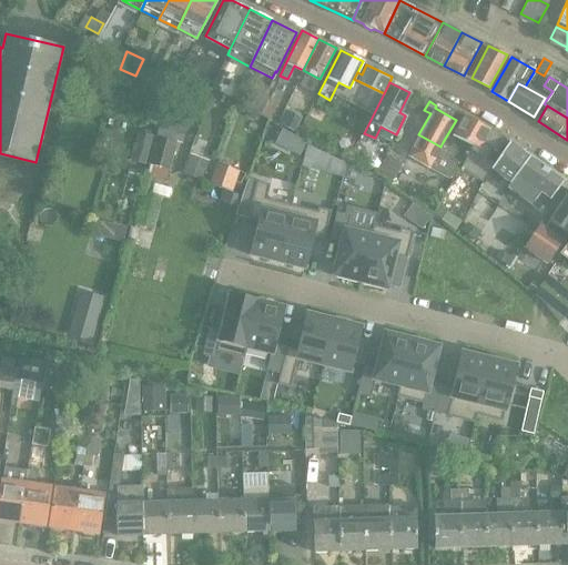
[(301,113),(288,108),(282,121),(295,128),(301,113)]
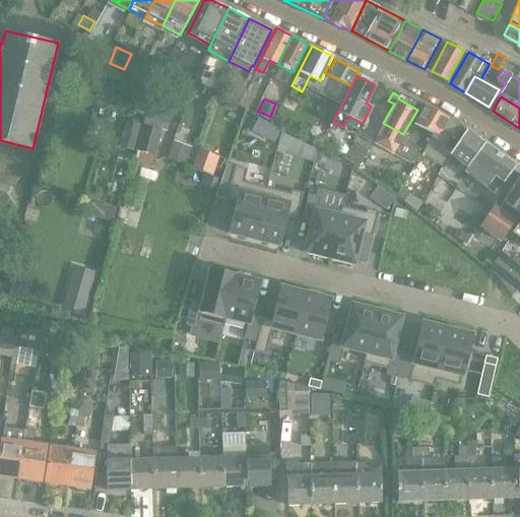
[(463,125),(425,104),(414,122),(433,132),(438,134),(436,138),(445,143),(446,142),(450,134),(455,137),(463,125)]
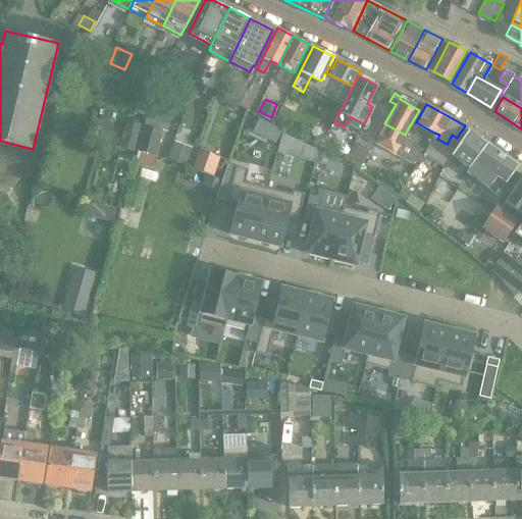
[(134,148),(140,123),(127,119),(121,144),(134,148)]
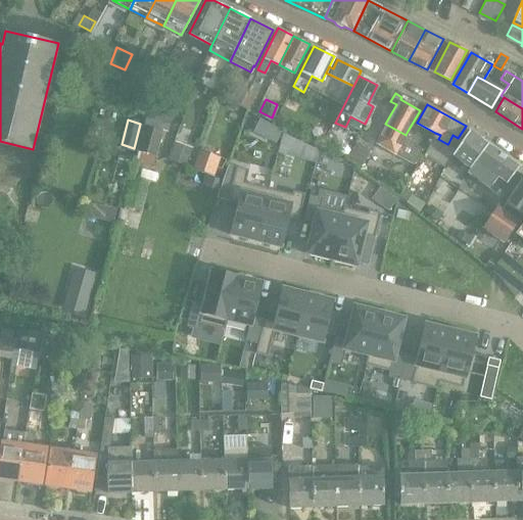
[(394,154),(406,135),(385,124),(376,141),(394,154)]
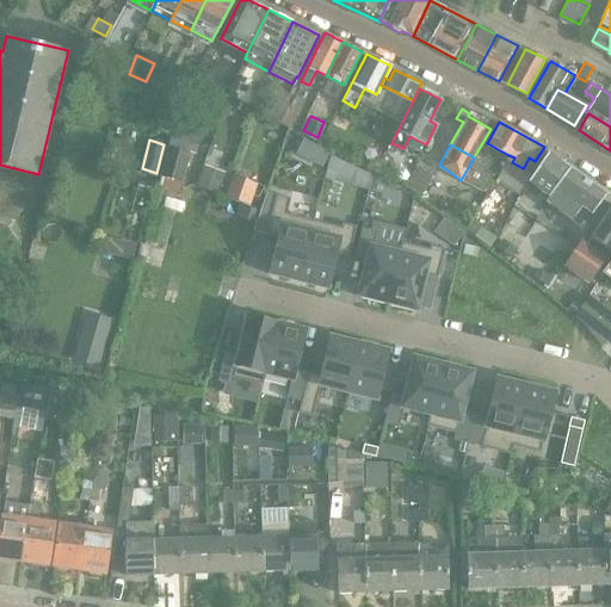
[(183,180),(190,152),(168,146),(160,174),(183,180)]
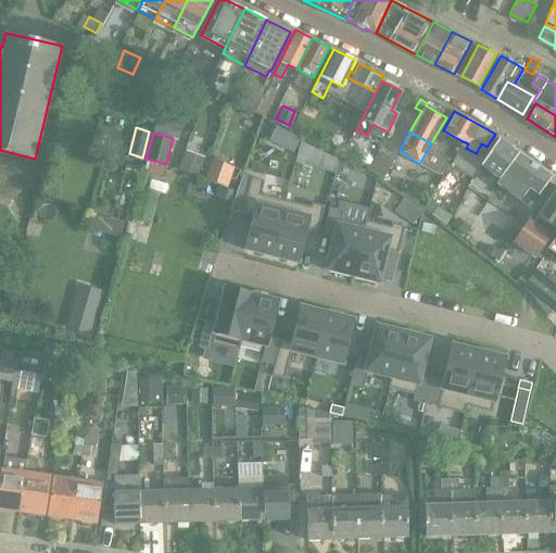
[(293,133),(287,147),(292,150),(300,136),(293,133)]
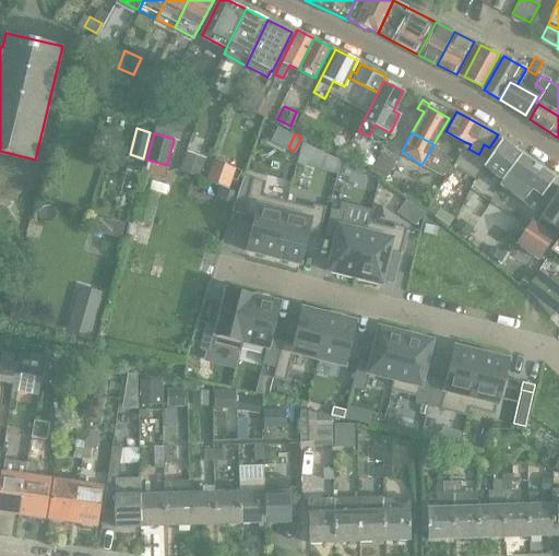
[(555,176),(502,138),(484,164),(512,185),(519,177),(532,187),(526,194),(536,202),(555,176)]
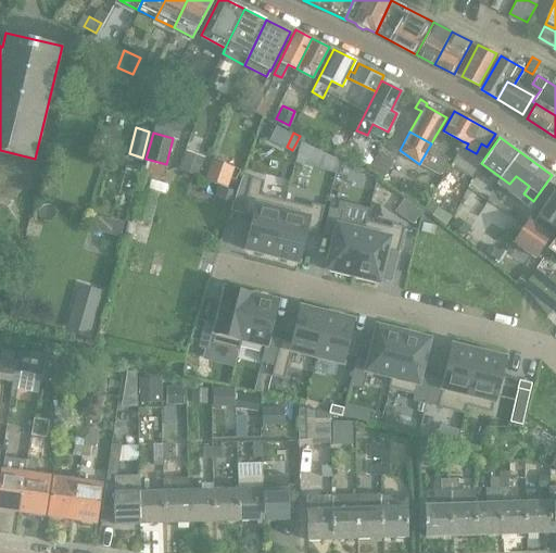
[(450,158),(442,153),(445,146),(433,139),(431,143),(419,164),(441,175),(450,158)]
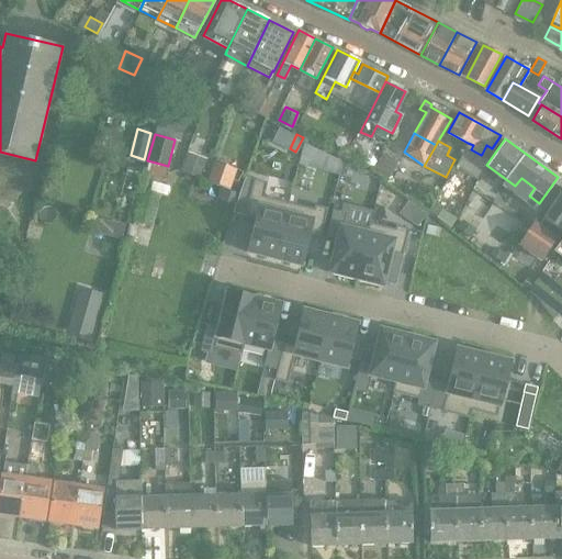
[(476,178),(490,158),(482,154),(481,155),(471,149),(473,145),(468,143),(456,167),(476,178)]
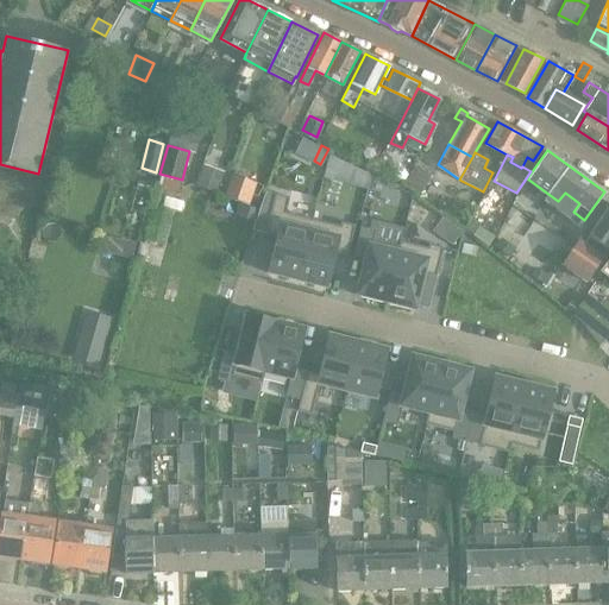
[(217,193),(225,170),(203,163),(195,186),(217,193)]
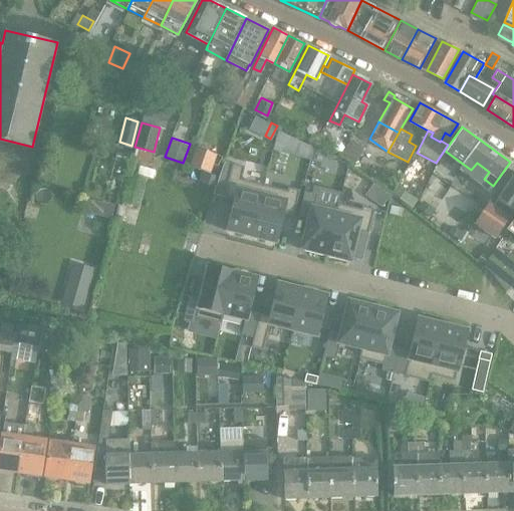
[(352,164),(364,147),(351,139),(340,156),(352,164)]
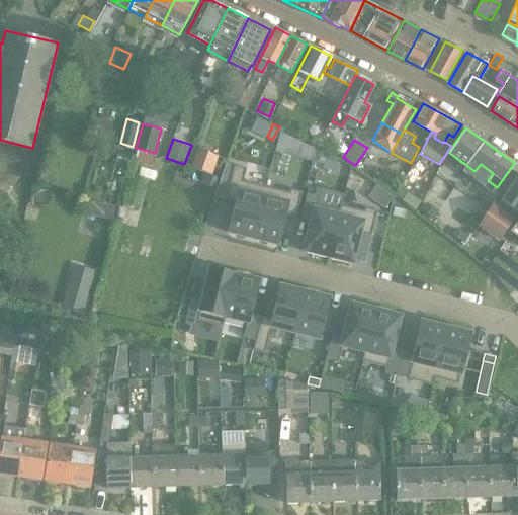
[(304,141),(298,151),(310,156),(314,146),(304,141)]
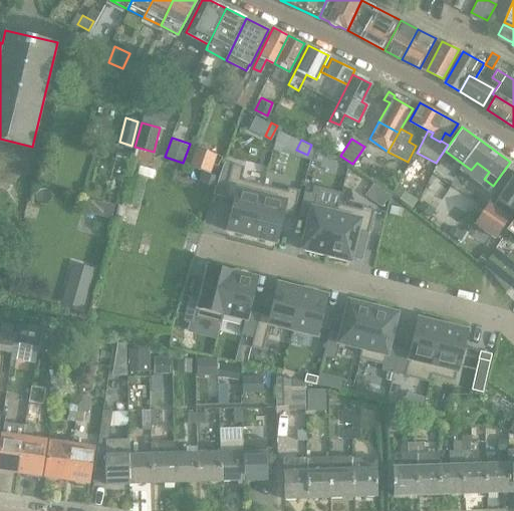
[(211,169),(216,154),(196,147),(190,165),(209,172),(210,169),(211,169)]
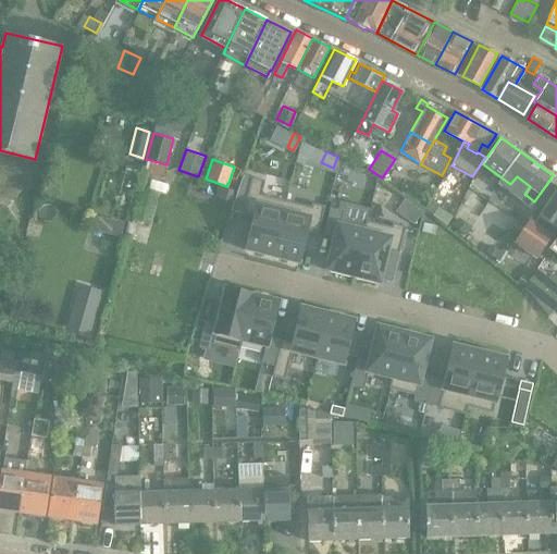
[(251,176),(243,212),(254,216),(259,193),(261,193),(264,180),(251,176)]
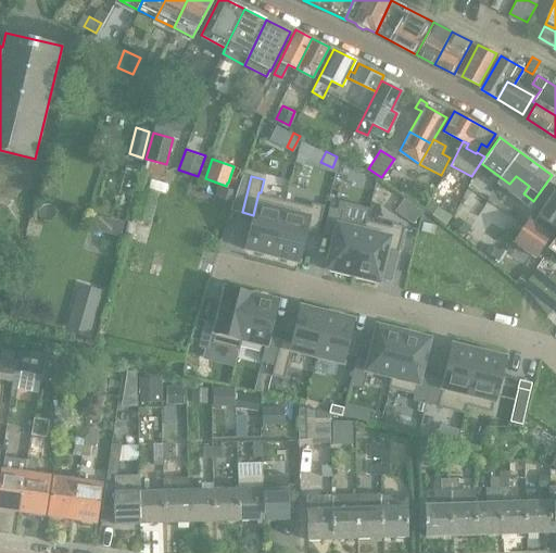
[(552,233),(555,226),(555,188),(534,221),(552,233)]
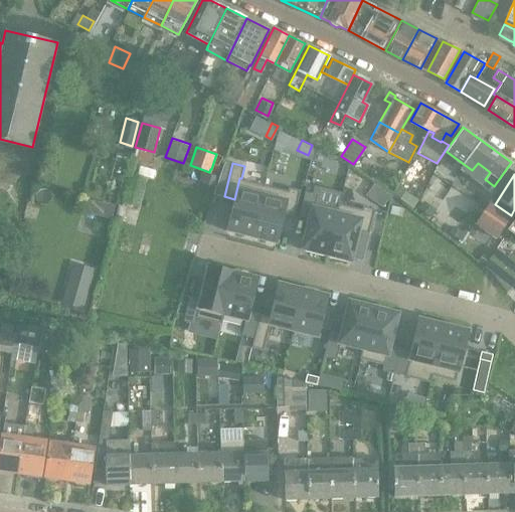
[(138,204),(145,180),(132,176),(125,200),(138,204)]
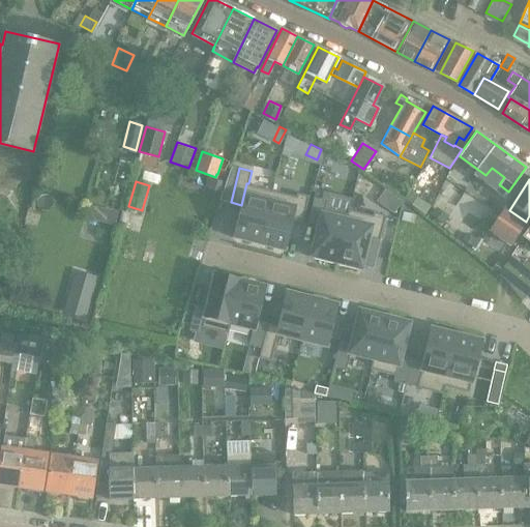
[(241,205),(234,236),(259,242),(272,189),(248,183),(246,183),(241,205)]
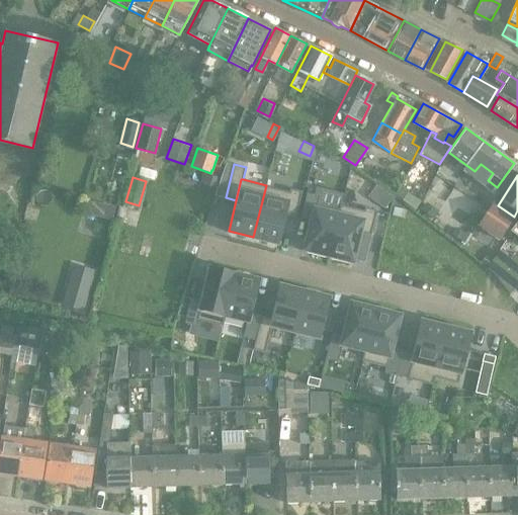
[(377,184),(369,195),(384,206),(393,195),(377,184)]
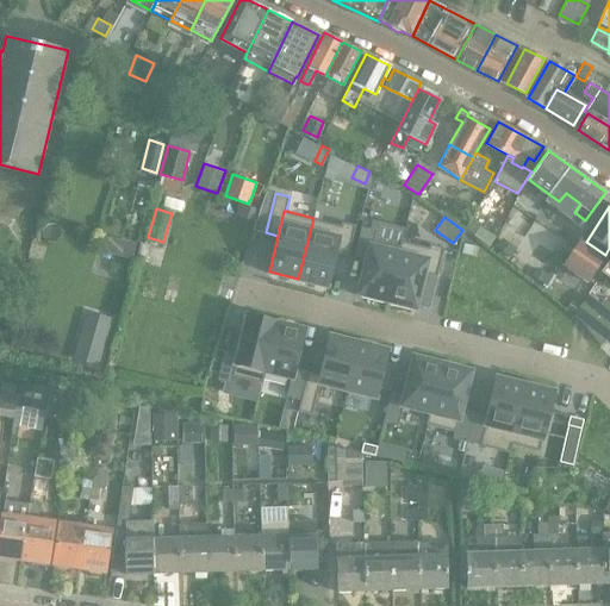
[(313,218),(298,279),(327,286),(336,250),(342,225),(341,225),(313,218)]
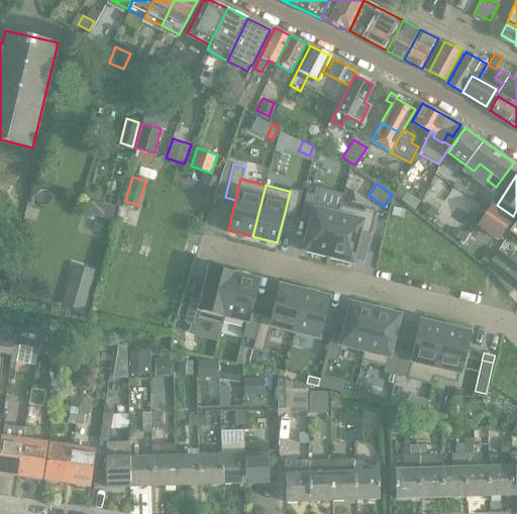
[(290,191),(285,212),(295,215),(302,190),(289,187),(289,191),(290,191)]
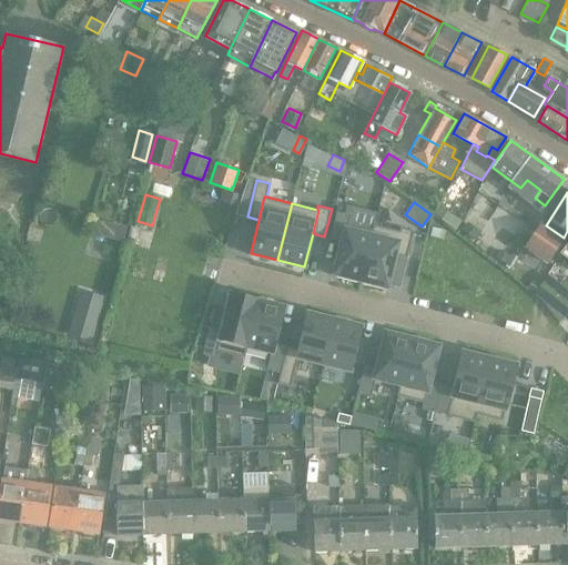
[(336,211),(330,238),(341,240),(345,222),(347,223),(350,214),(336,211)]
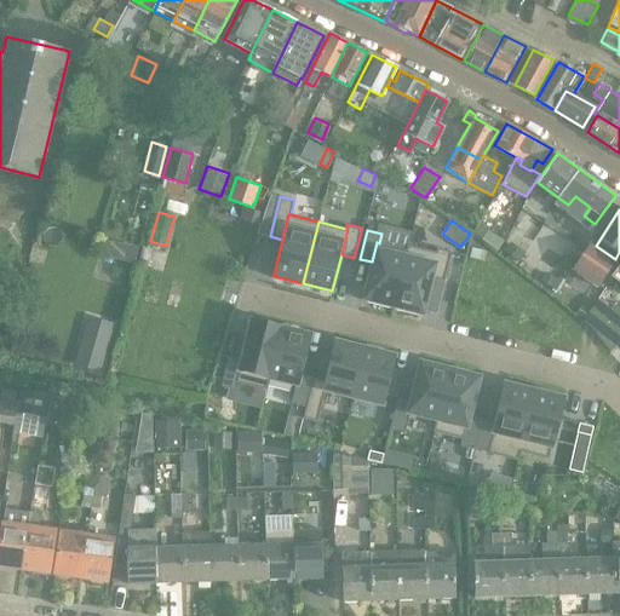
[(110,255),(136,258),(136,242),(112,241),(110,255)]
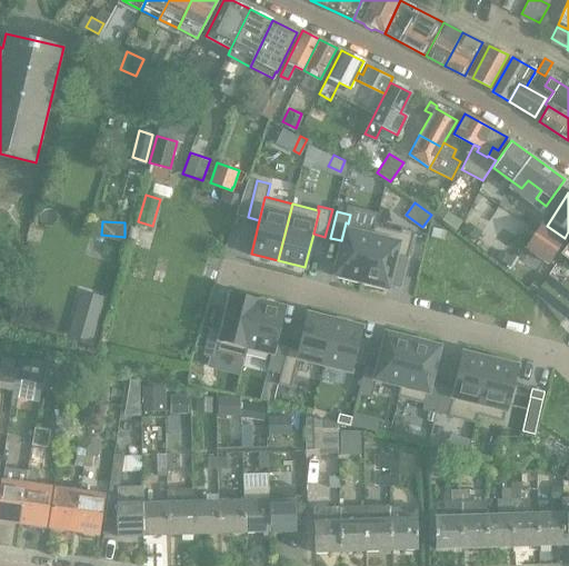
[(341,240),(333,275),(337,276),(357,281),(358,280),(360,281),(373,229),(372,229),(348,224),(346,222),(341,240)]
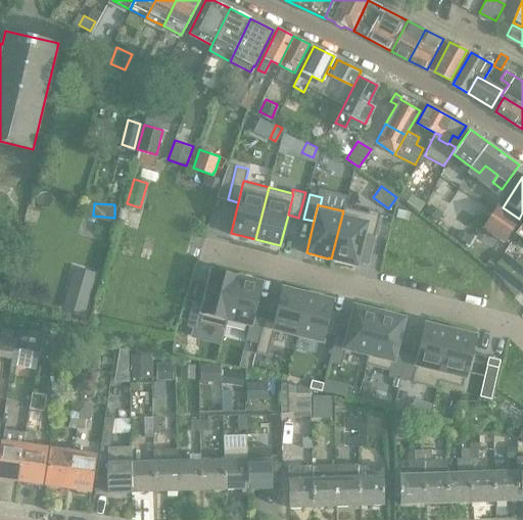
[(431,204),(426,211),(436,219),(441,213),(431,204)]
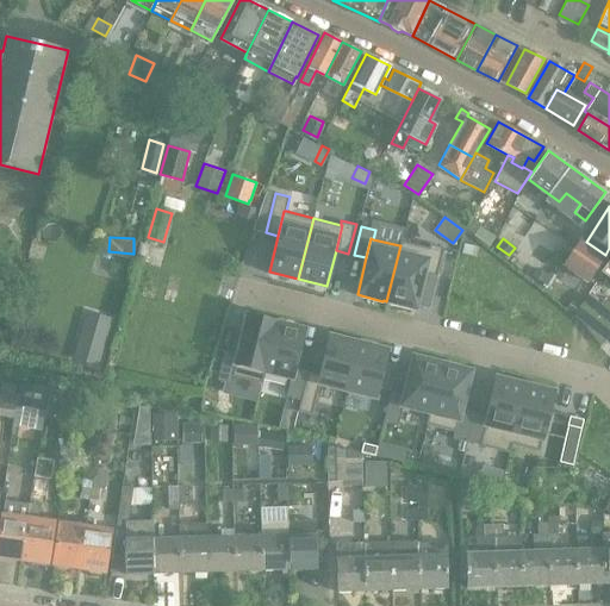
[(587,281),(605,255),(586,242),(580,238),(562,263),(587,281)]
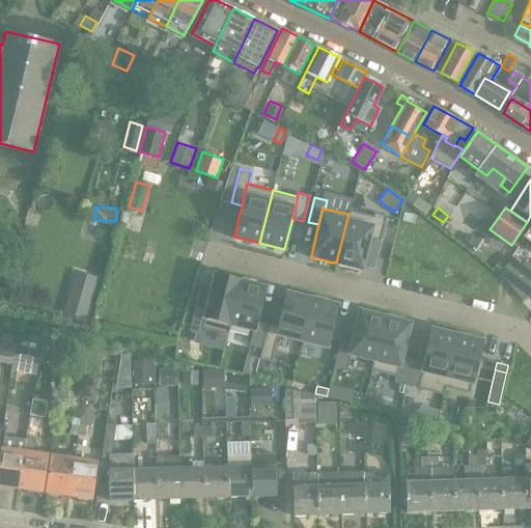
[(348,214),(336,262),(339,262),(338,264),(358,269),(358,268),(361,269),(369,238),(374,216),(373,215),(350,210),(348,209),(347,214),(348,214)]
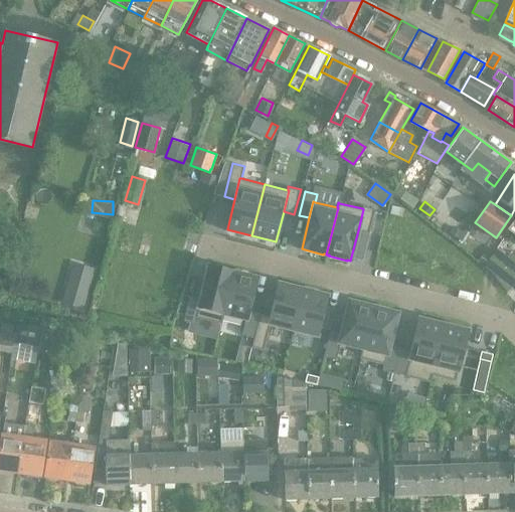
[(363,209),(358,230),(368,233),(375,208),(363,205),(362,208),(363,209)]
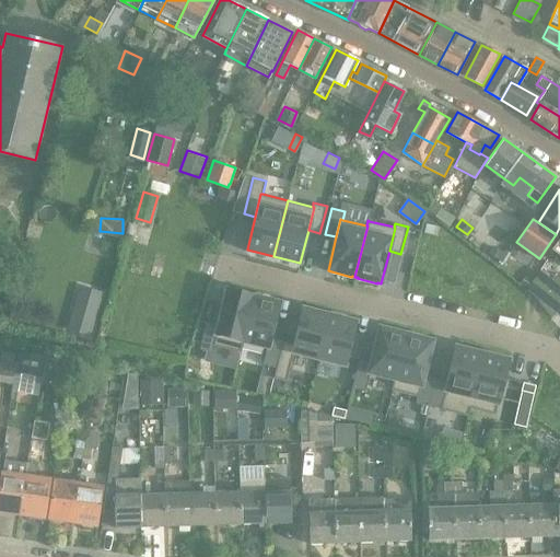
[(493,245),(488,253),(499,259),(503,252),(493,245)]
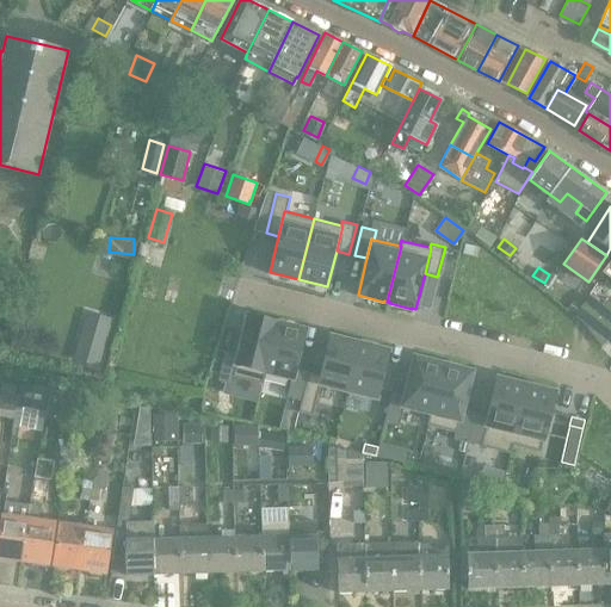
[(579,311),(597,329),(610,313),(610,298),(600,289),(579,311)]
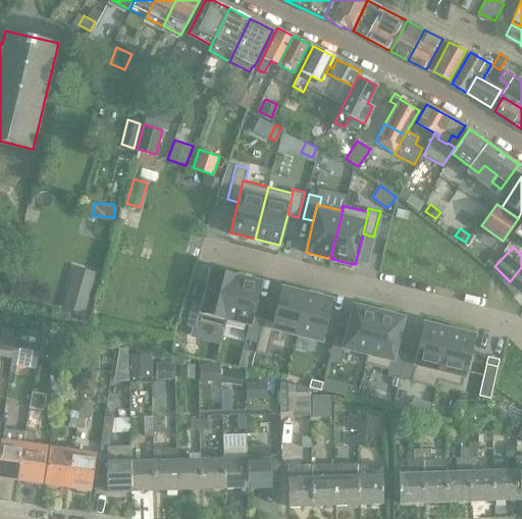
[(203,302),(198,321),(200,321),(223,327),(226,318),(225,317),(236,275),(211,269),(203,302)]
